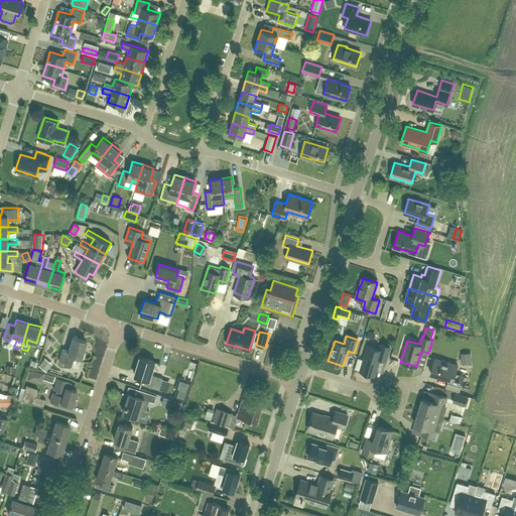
[(81,357),(86,341),(73,337),(69,350),(62,348),(58,361),(72,365),(75,355),(81,357)]
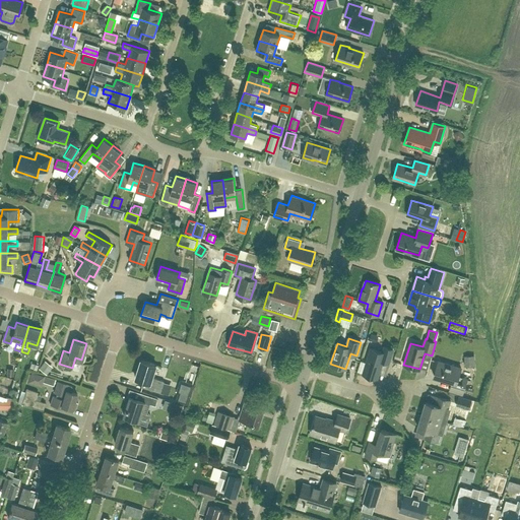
[(389,363),(393,349),(383,346),(382,351),(371,347),(363,374),(368,375),(378,378),(383,361),(389,363)]
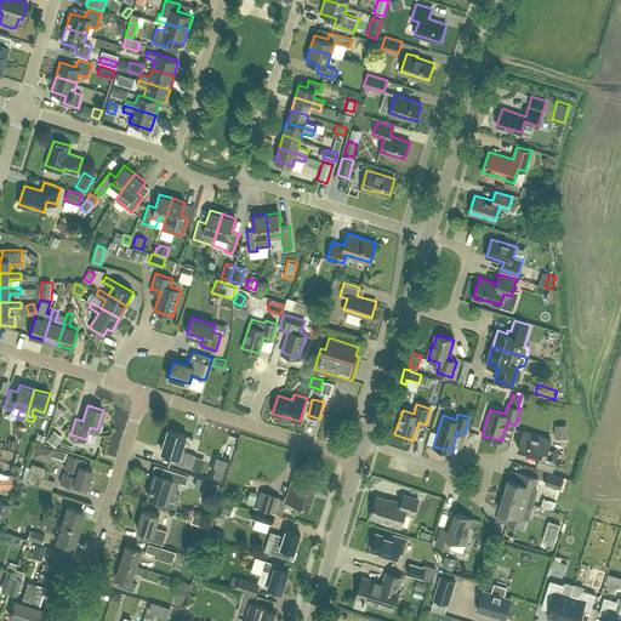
[(554,425),(556,437),(568,437),(567,423),(554,425)]
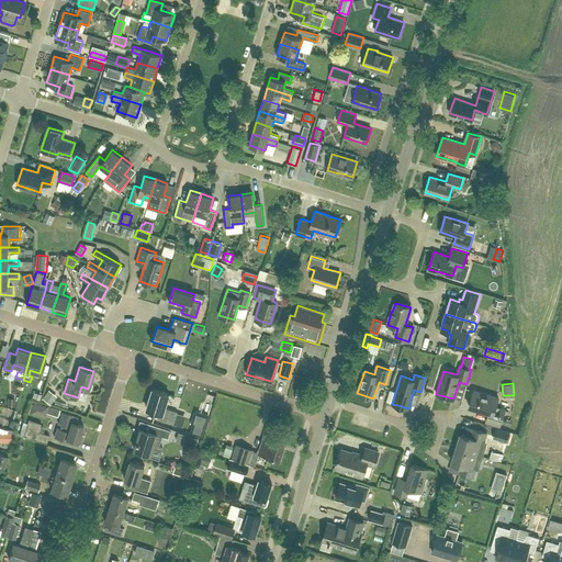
[(173,424),(178,412),(165,407),(169,394),(153,389),(147,408),(155,412),(154,417),(173,424)]
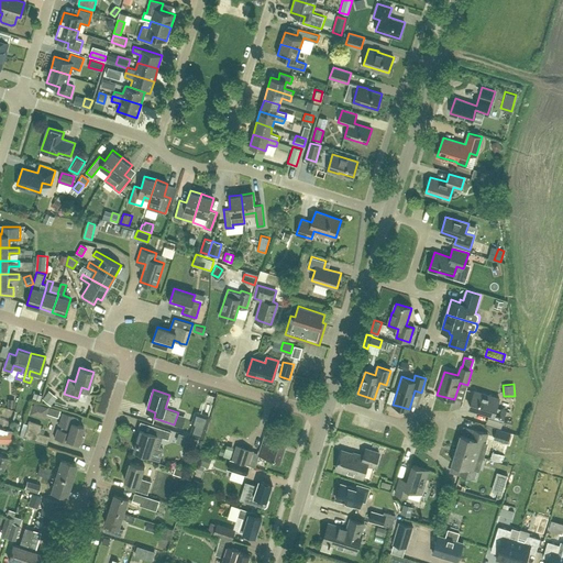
[(500,427),(506,410),(496,407),(499,398),(474,390),(470,407),(489,412),(486,422),(500,427)]
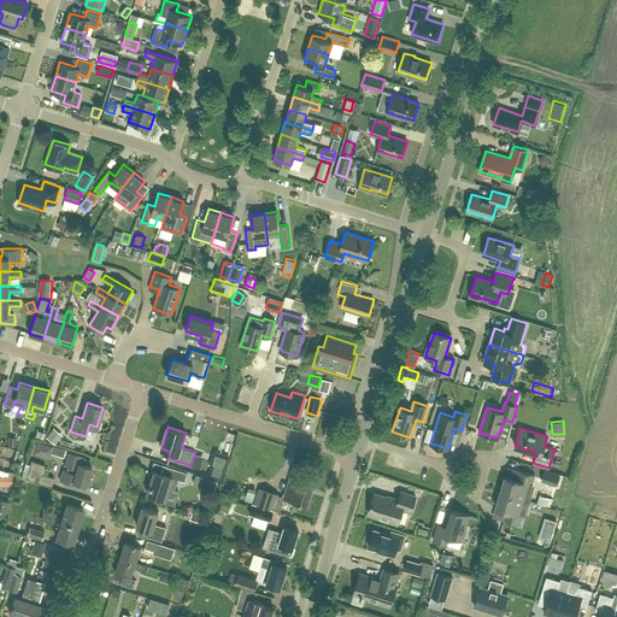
[(52,429),(46,436),(54,444),(60,436),(52,429)]
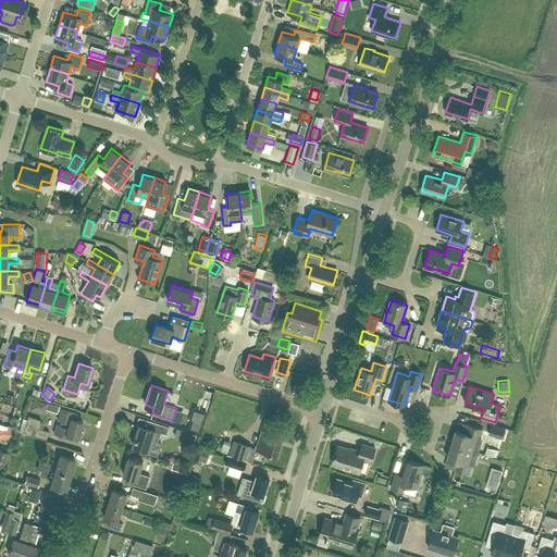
[(57,412),(59,406),(47,401),(45,408),(57,412)]
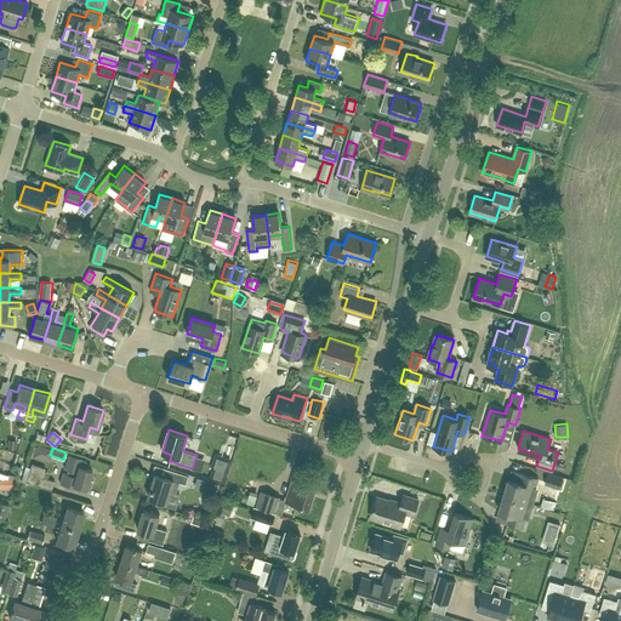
[(231,459),(216,454),(211,468),(214,468),(211,478),(223,482),(231,459)]
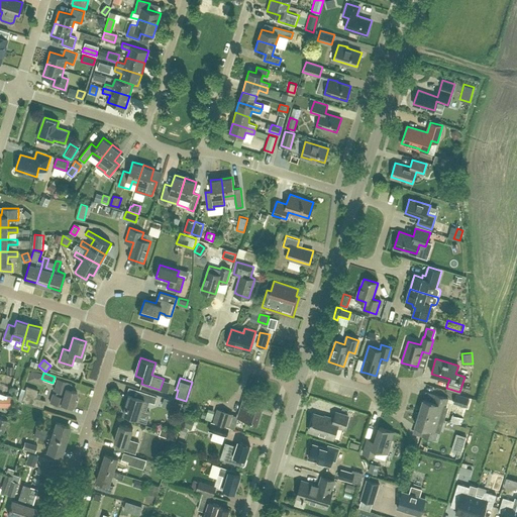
[(68,383),(68,382),(57,379),(54,390),(57,391),(56,394),(53,393),(49,402),(63,406),(63,403),(75,407),(77,399),(77,400),(78,399),(74,398),(77,391),(71,389),(72,385),(71,384),(68,383)]
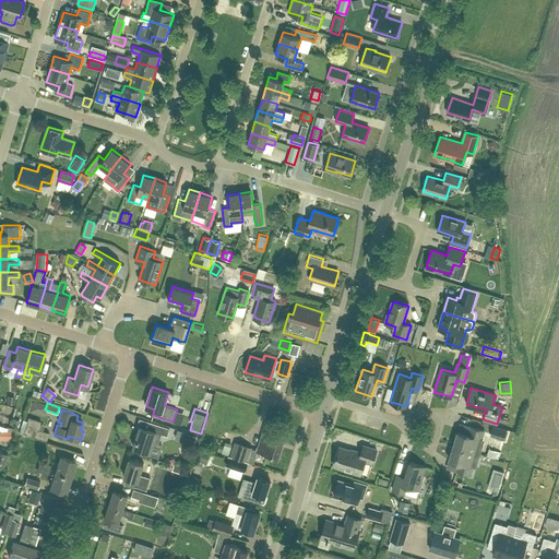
[(45,439),(48,431),(38,429),(39,423),(26,419),(23,432),(45,439)]
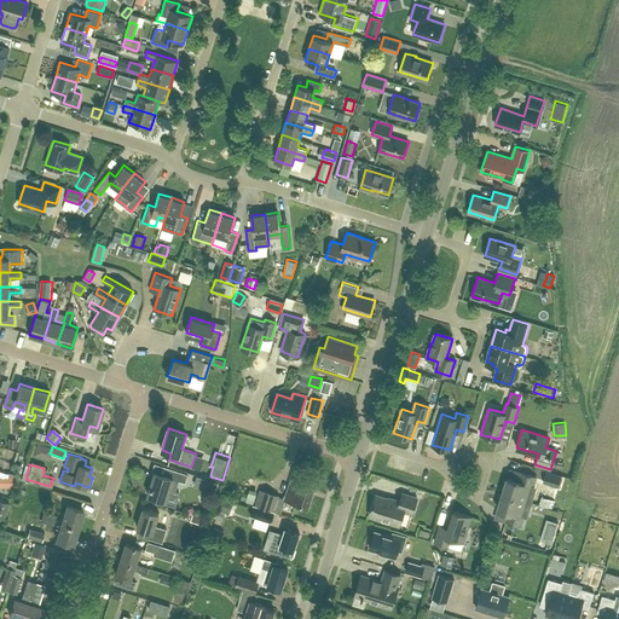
[(185,481),(187,474),(167,467),(165,474),(155,472),(148,495),(167,501),(173,478),(185,481)]
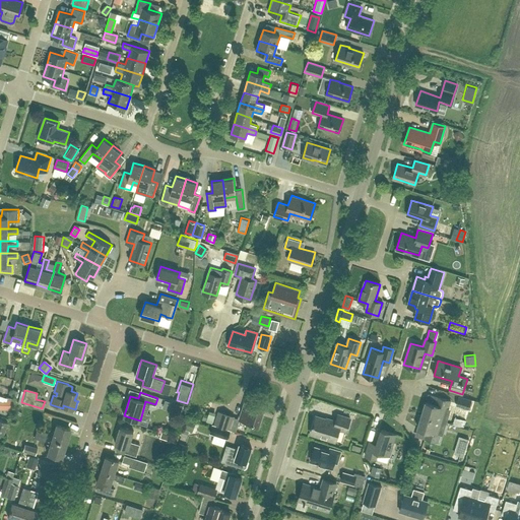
[(259,426),(264,410),(254,407),(257,398),(247,394),(243,409),(240,419),(259,426)]
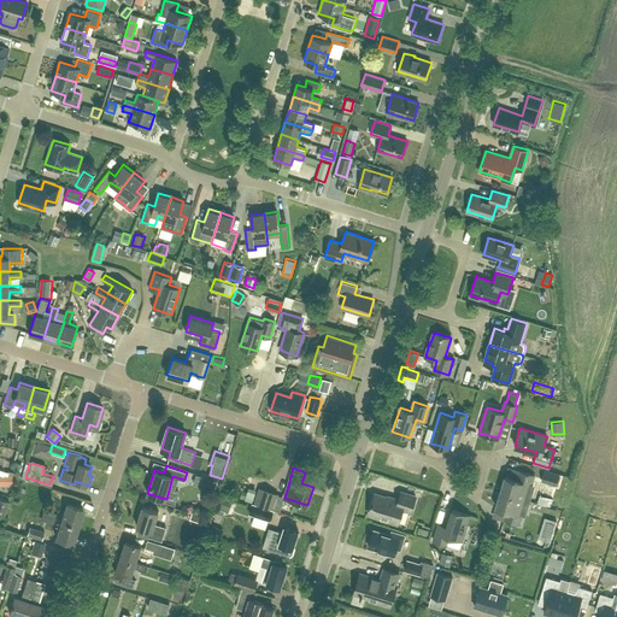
[(557,485),(559,474),(544,469),(540,480),(557,485)]
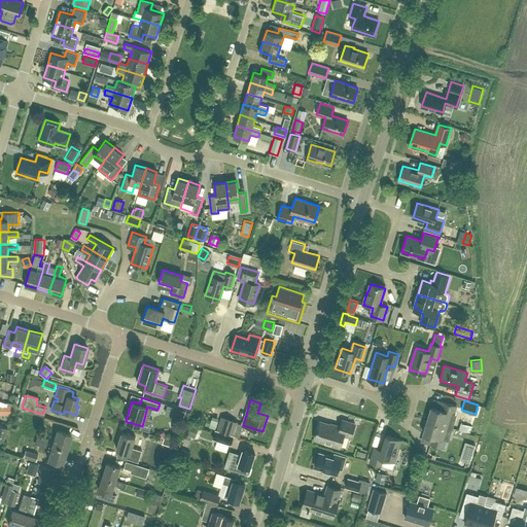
[(427,420),(445,425),(448,416),(453,418),(457,406),(444,401),(442,410),(431,407),(427,420)]
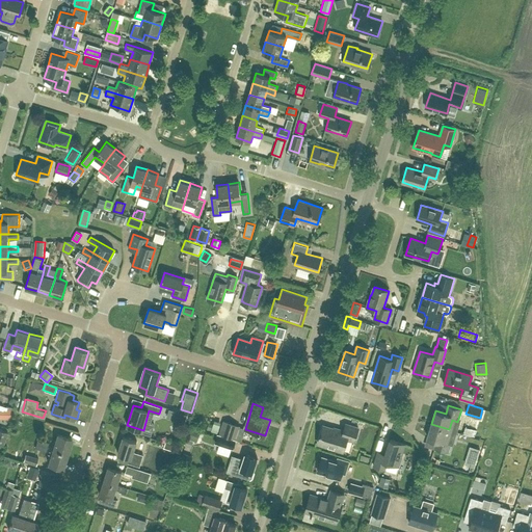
[(1,419),(14,419),(14,408),(1,408),(1,419)]
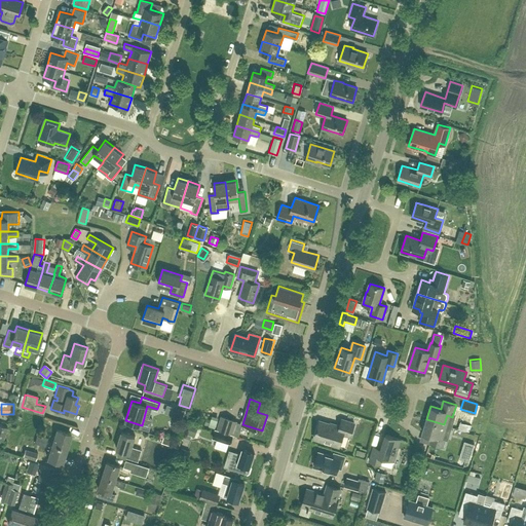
[(185,410),(166,404),(163,412),(183,418),(185,410)]
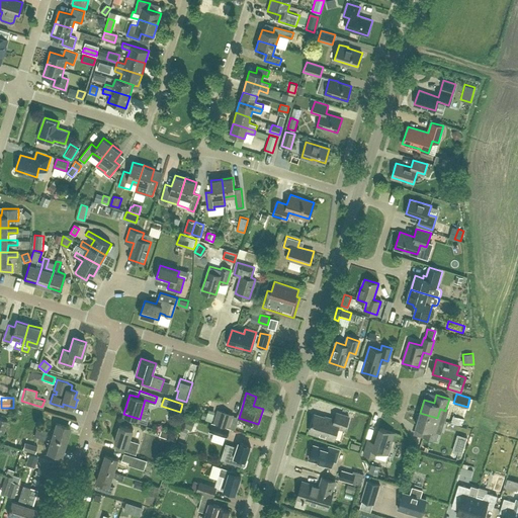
[(210,420),(213,409),(207,408),(204,418),(210,420)]
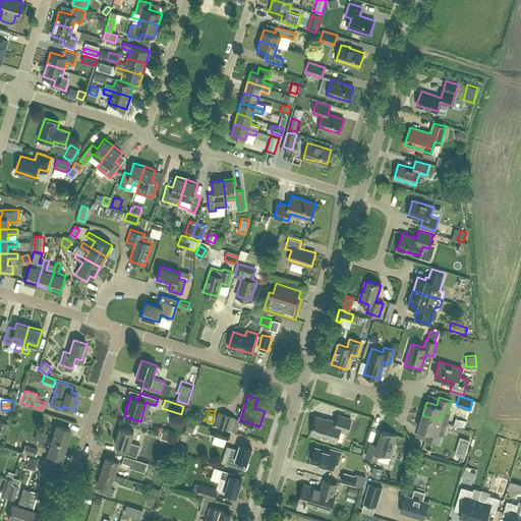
[(230,429),(234,416),(220,412),(216,424),(230,429)]
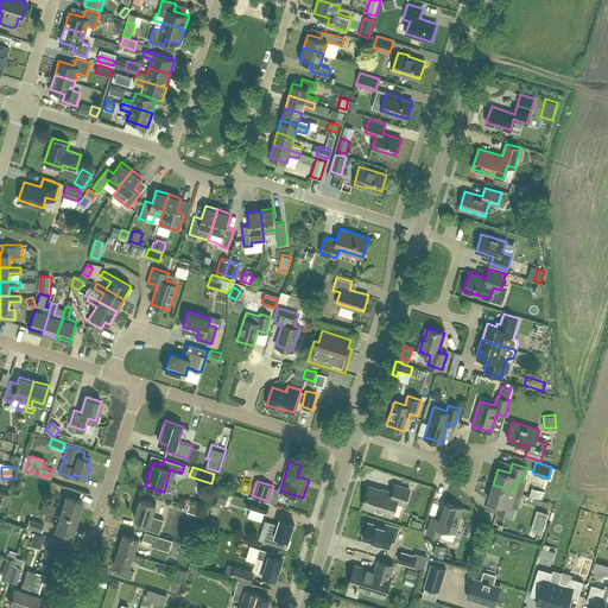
[(405,504),(410,488),(396,485),(393,492),(386,489),(386,491),(369,486),(366,496),(367,496),(363,506),(392,515),(397,501),(405,504)]
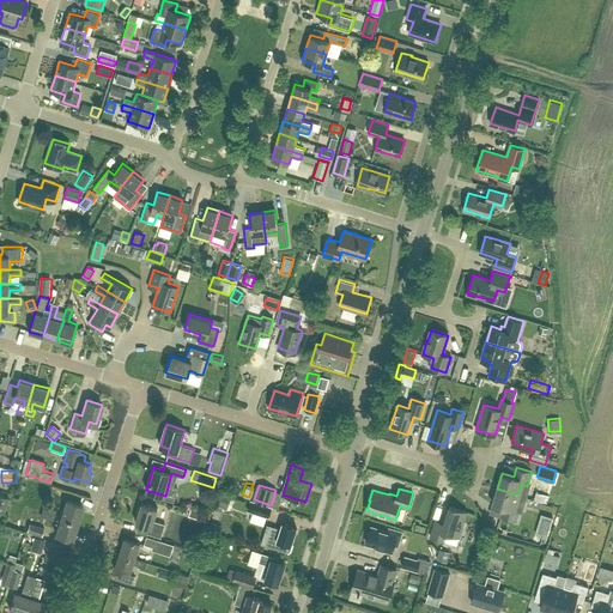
[(514,505),(517,495),(497,489),(492,504),(504,508),(502,516),(516,521),(520,507),(514,505)]
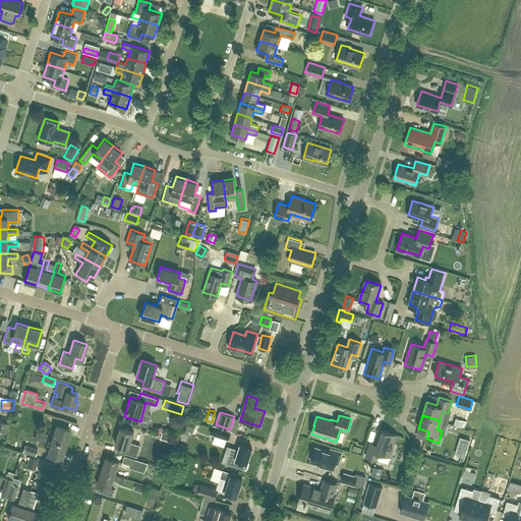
[(453,424),(461,427),(461,426),(464,427),(466,421),(455,417),(453,424)]
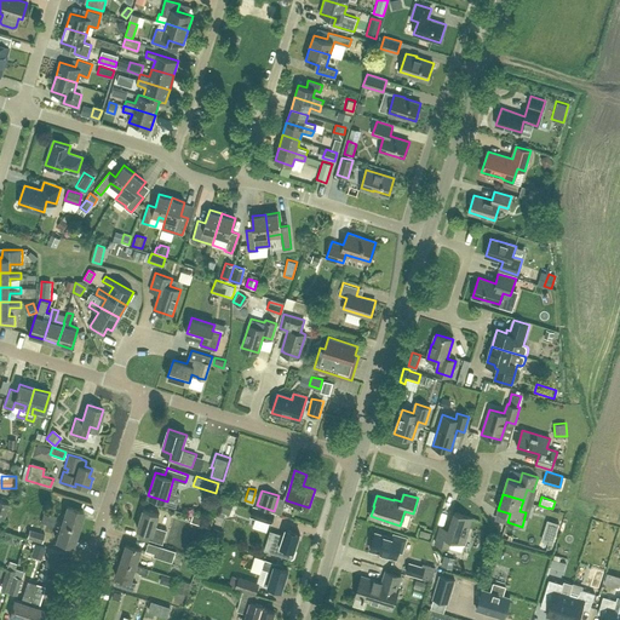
[(234,503),(222,499),(218,510),(230,515),(234,503)]
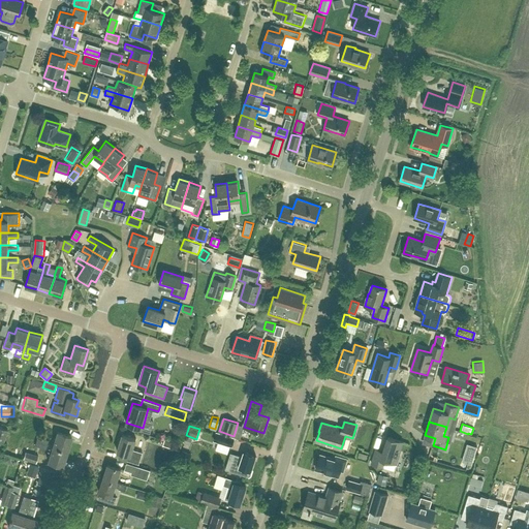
[(44,436),(36,434),(34,440),(66,450),(71,435),(57,431),(47,428),(44,436)]
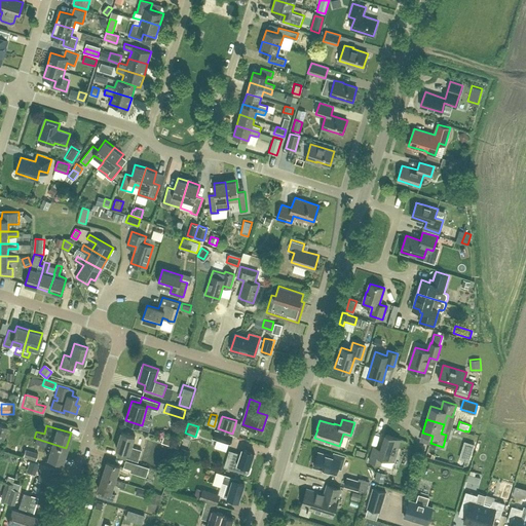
[(230,443),(233,436),(215,429),(213,438),(230,443)]
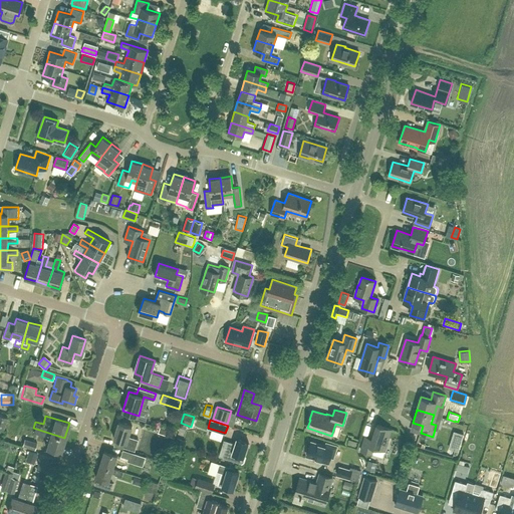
[(135,450),(139,439),(129,436),(133,426),(118,422),(113,438),(125,442),(123,447),(135,450)]
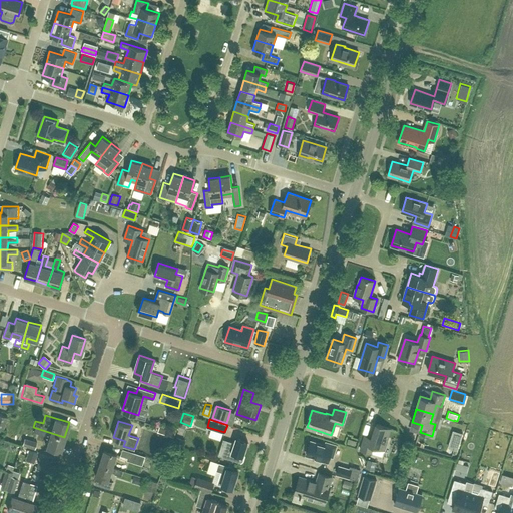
[(384,449),(391,428),(376,424),(372,438),(365,436),(360,449),(372,452),(382,456),(384,449)]
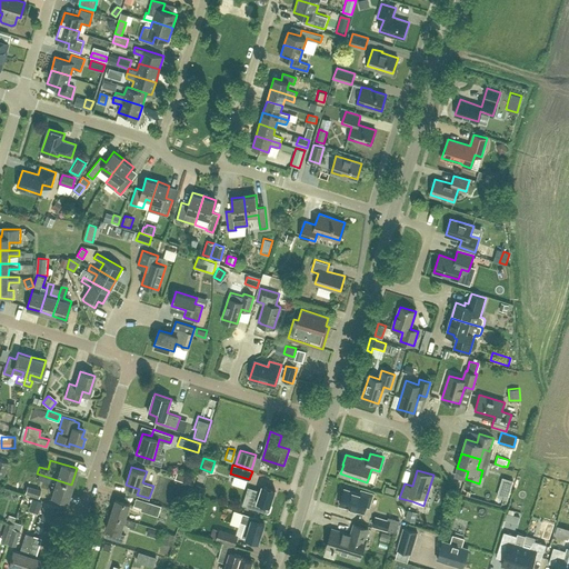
[(192,485),(195,478),(177,472),(175,479),(192,485)]
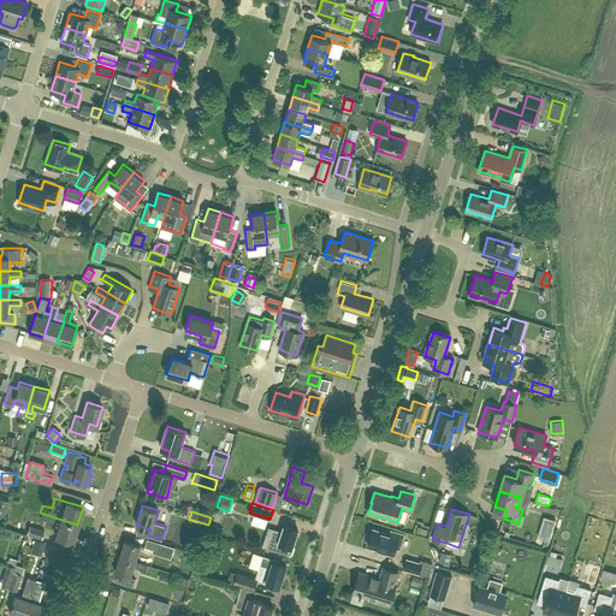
[(43,533),(55,537),(72,542),(77,525),(40,513),(37,520),(47,522),(43,533)]
